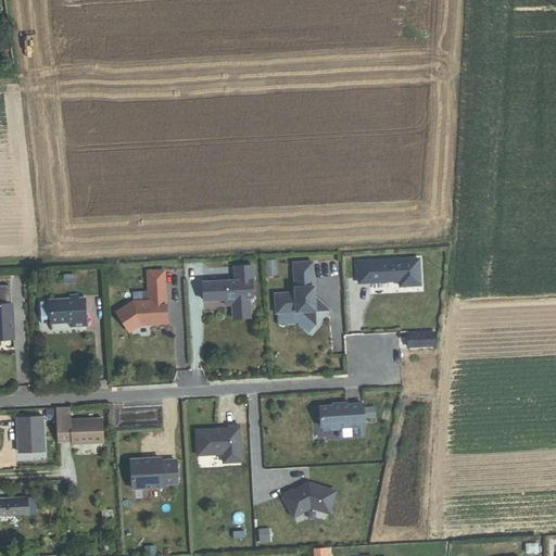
[(420,257),(356,262),(357,285),(399,282),(400,288),(422,287),(420,257)]
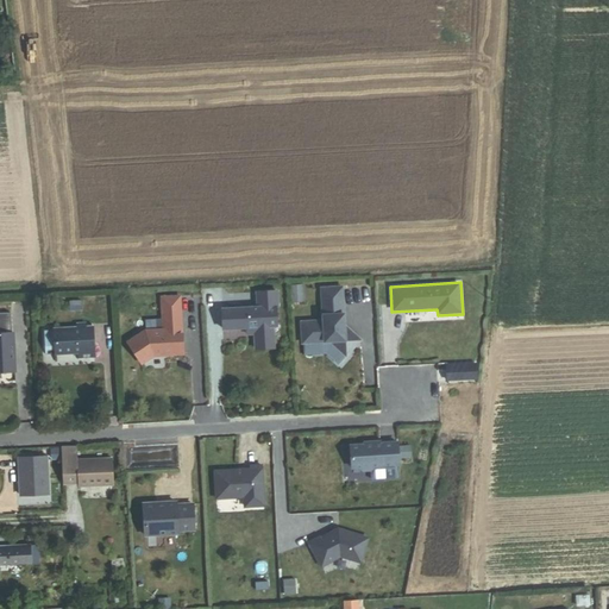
[(299,343),(327,340),(343,356),(357,339),(340,325),(339,325),(339,314),(340,314),(339,287),(318,288),(320,320),(297,321),(299,343)]
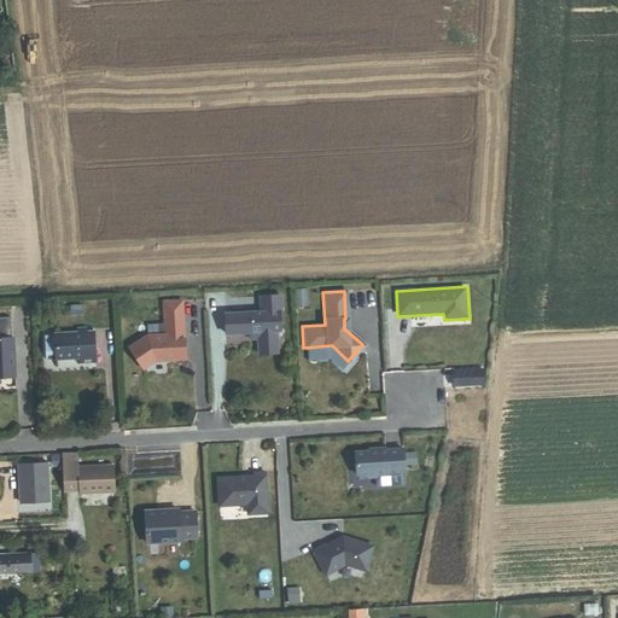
[(221,313),(222,332),(245,331),(254,331),(254,338),(255,353),(273,353),(272,330),(277,330),(275,310),(277,310),(275,295),(256,295),(257,312),(221,313)]
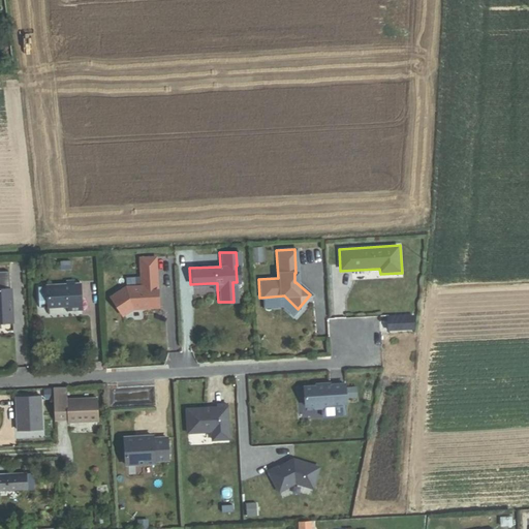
[(137,286),(121,286),(106,297),(118,315),(128,308),(138,308),(138,304),(143,304),(144,306),(154,305),(152,256),(135,257),(137,286)]
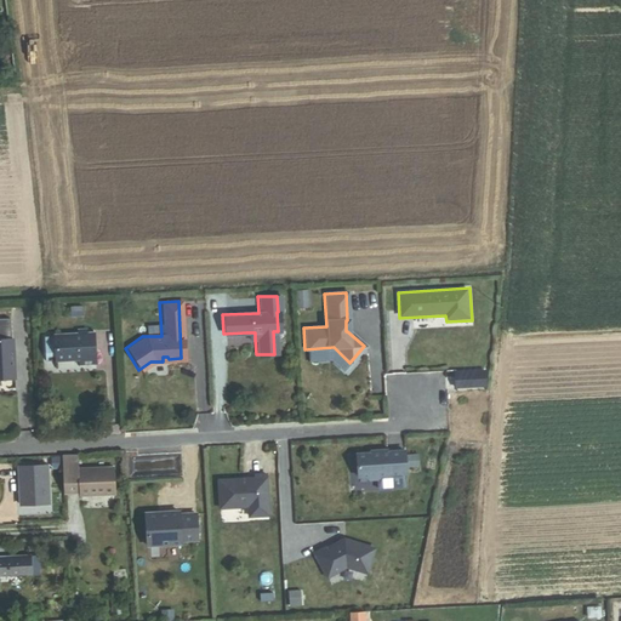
[(96,364),(93,334),(86,334),(86,330),(79,330),(79,334),(55,336),(44,336),(45,362),(56,360),(80,359),(80,364),(96,364)]
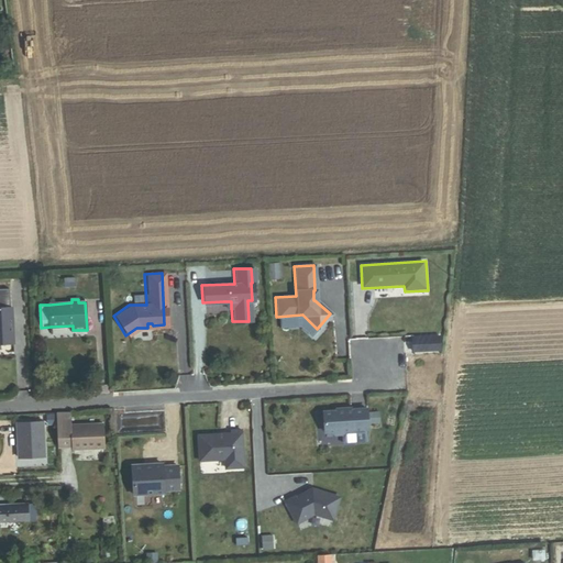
[(0,343),(14,343),(12,308),(0,308),(0,343)]
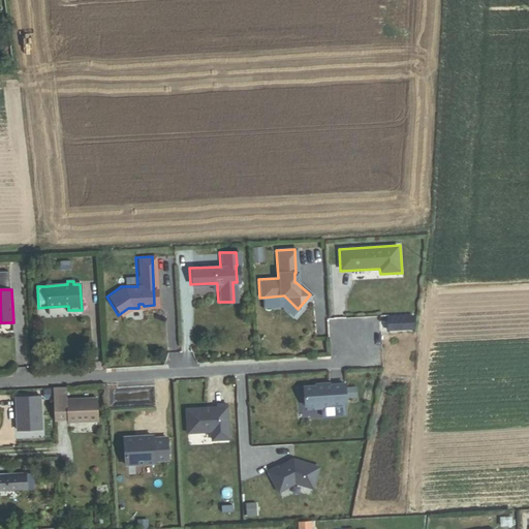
[(412,315),(386,317),(387,330),(412,329),(412,315)]
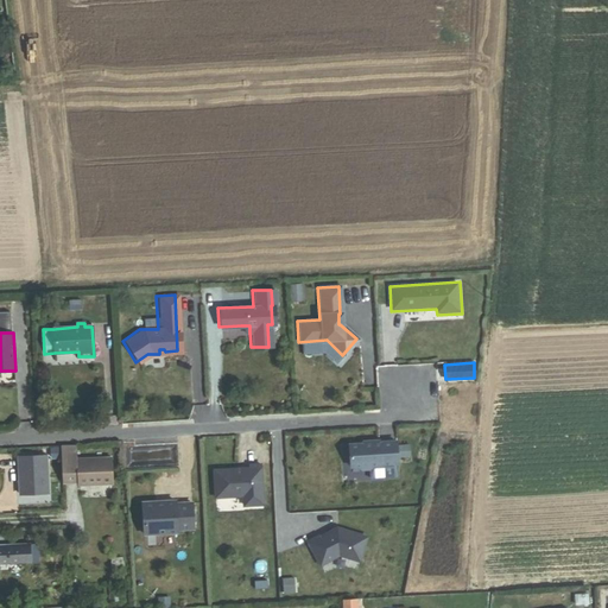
[(365,444),(347,444),(348,467),(355,467),(359,470),(368,469),(372,466),(378,466),(378,464),(396,463),(394,442),(377,443),(377,442),(365,442),(365,444)]
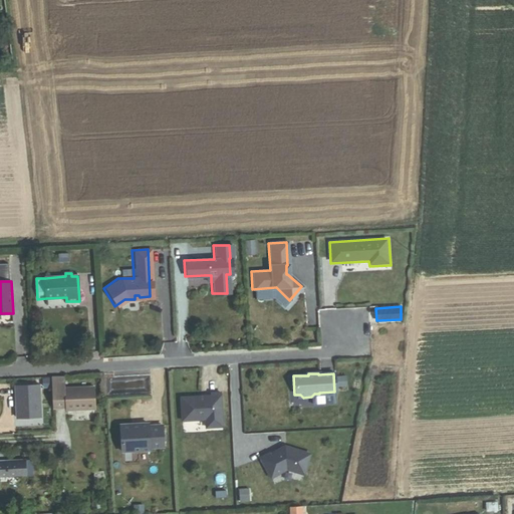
[(66,411),(93,410),(92,387),(63,389),(62,374),(48,375),(50,409),(66,409),(66,411)]
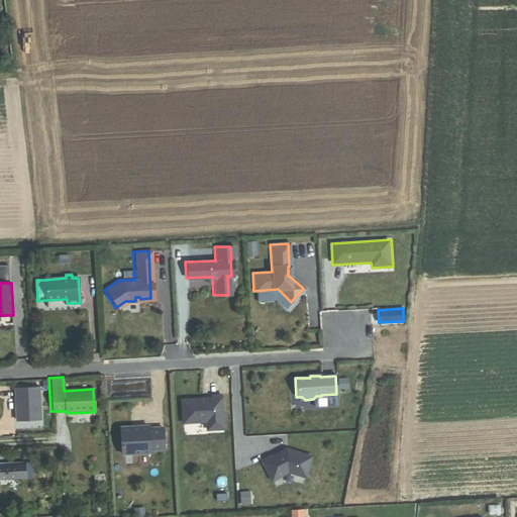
[(38,418),(36,386),(11,387),(12,420),(38,418)]
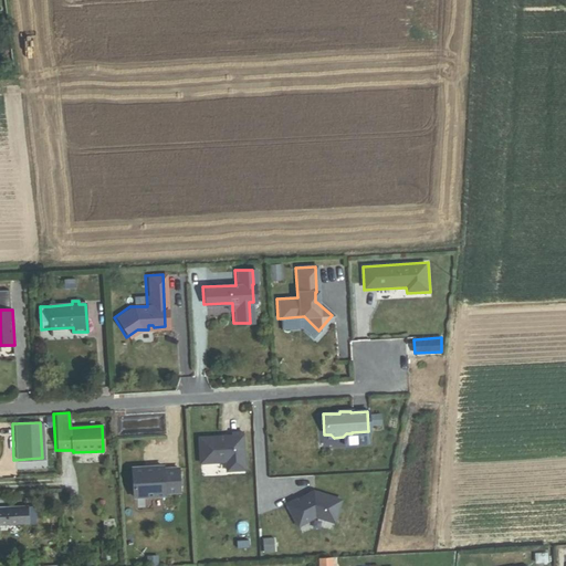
[(241,470),(240,433),(230,433),(230,437),(222,437),(222,438),(217,439),(217,437),(196,438),(197,463),(223,462),(223,471),(241,470)]
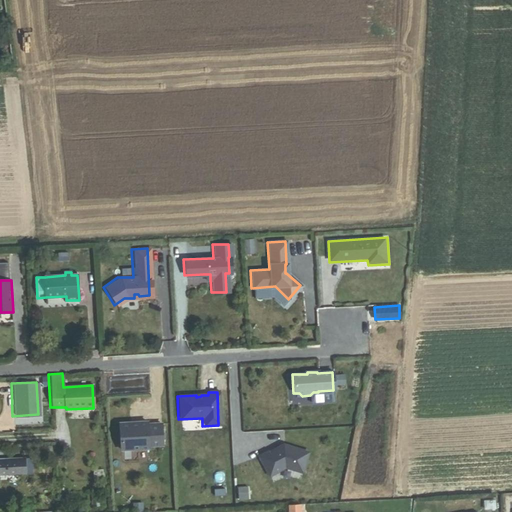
[(116,426),(118,450),(134,449),(134,447),(145,446),(159,445),(158,424),(144,424),(144,422),(133,423),(133,425),(116,426)]
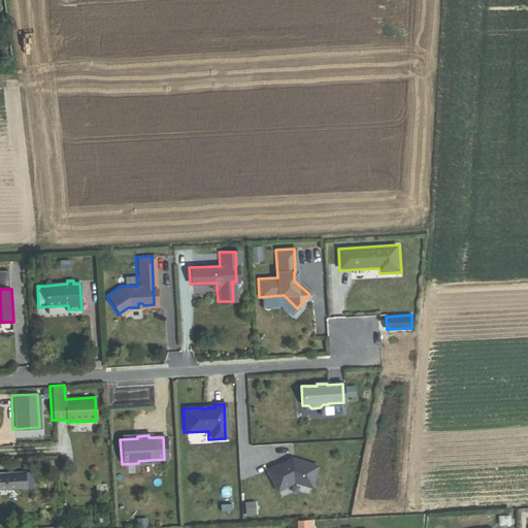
[(317,467),(291,459),(289,460),(289,462),(286,464),(285,463),(275,468),(274,466),(266,471),(277,492),(293,483),(310,488),(317,467)]
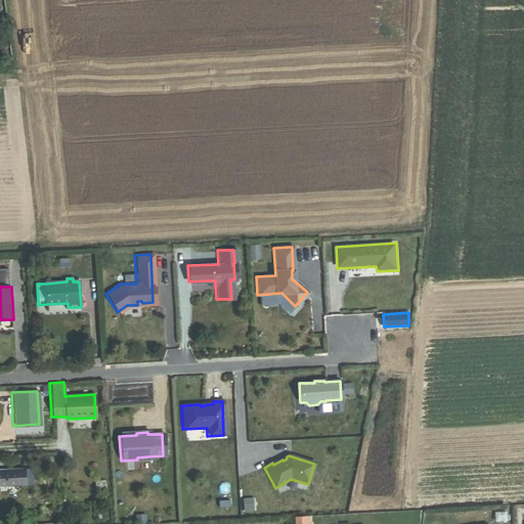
[(0,486),(27,485),(27,471),(0,472),(0,486)]
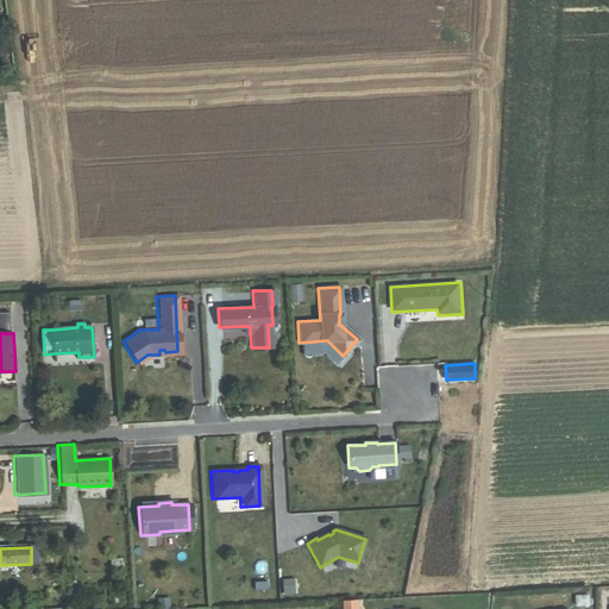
[(575,607),(590,607),(590,596),(575,596),(575,607)]
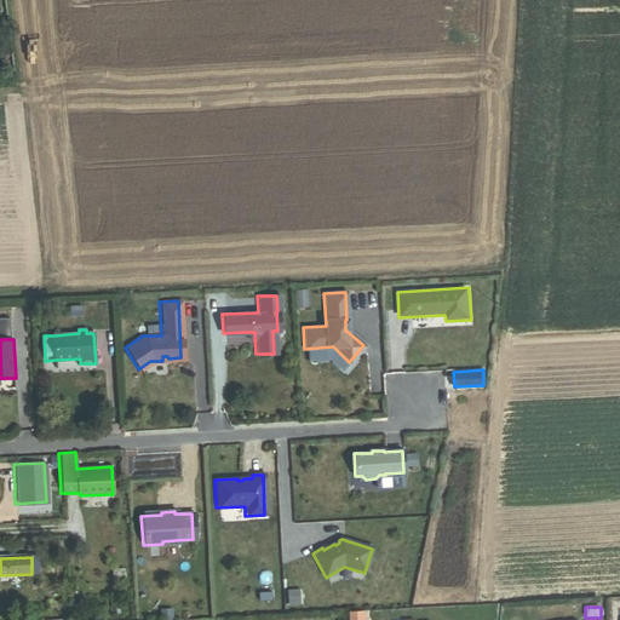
All buildings are outlined.
